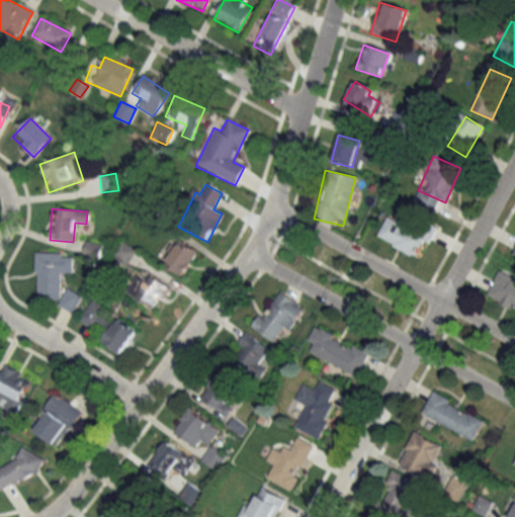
[(413,258),(422,241),(427,243),(431,236),(388,214),(375,240),(413,258)]
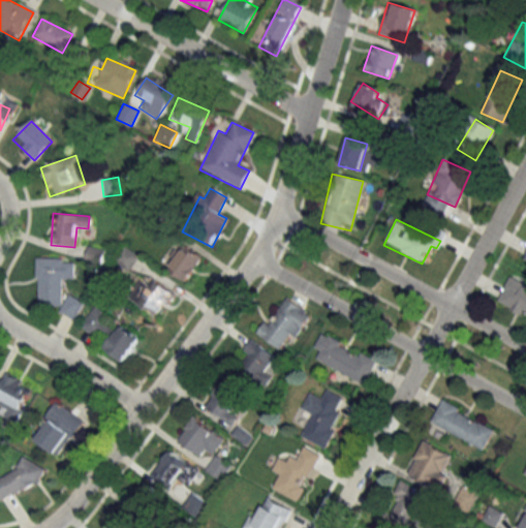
[(166,271),(184,282),(199,257),(182,246),(166,271)]
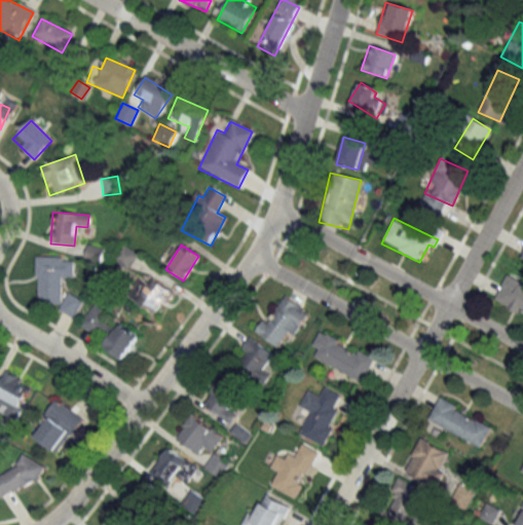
[(111,258),(125,270),(136,258),(121,246),(111,258)]
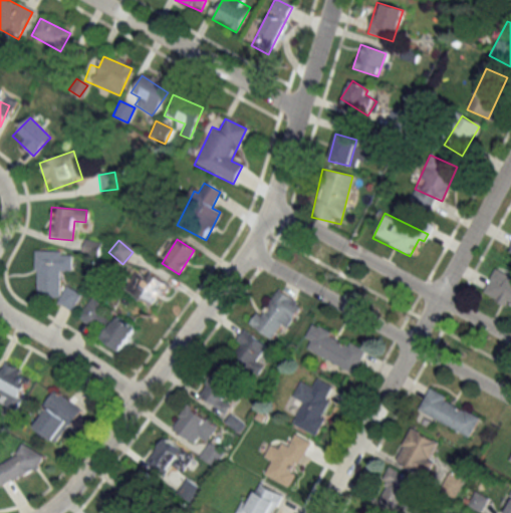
[(69,252),(34,252),(34,303),(74,303),(74,290),(59,290),(59,272),(70,272),(69,252)]
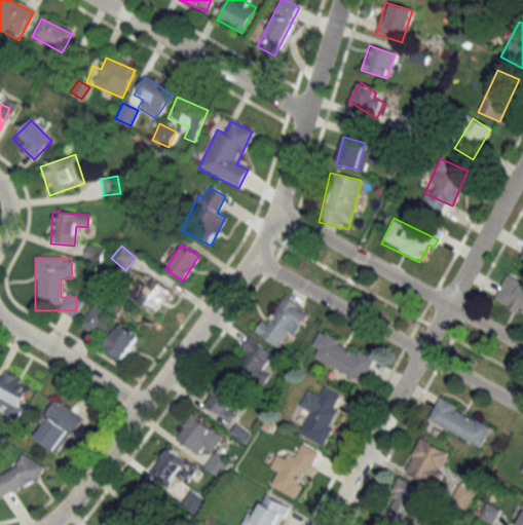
[(522,314),(522,283),(503,274),(492,302),(522,314)]
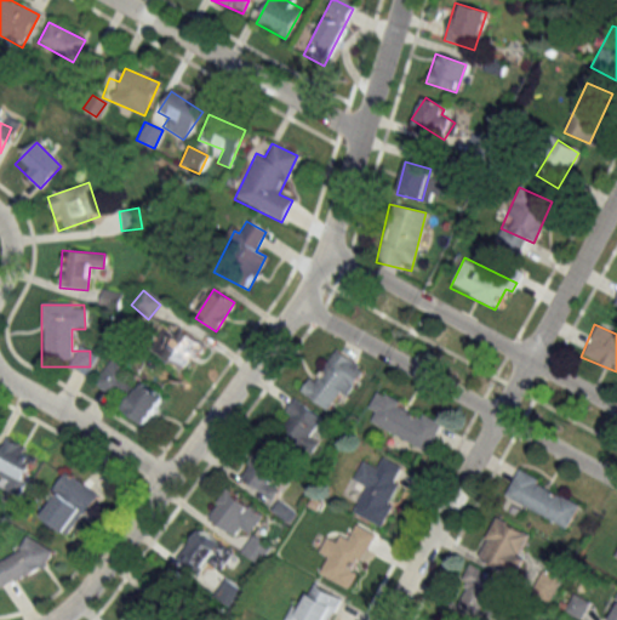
[(200,354),(182,325),(153,345),(171,373),(200,354)]
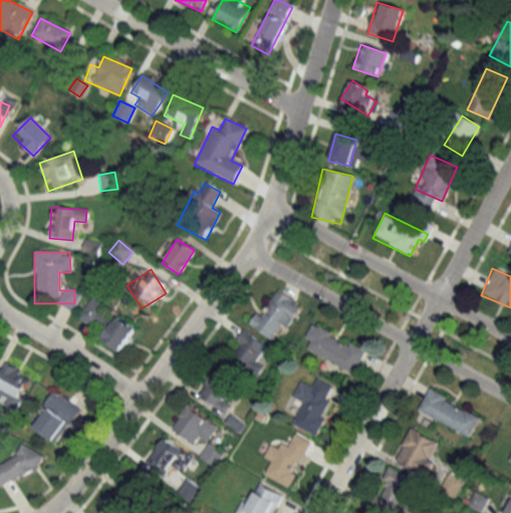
[(300,305),(274,288),(249,324),(275,342),(300,305)]
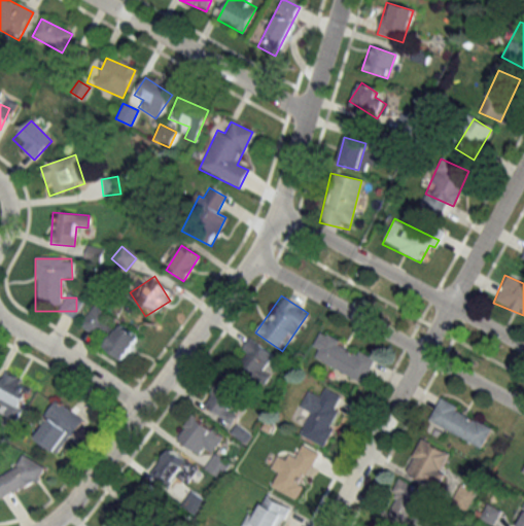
[(110,318),(93,305),(77,325),(96,339),(110,318)]
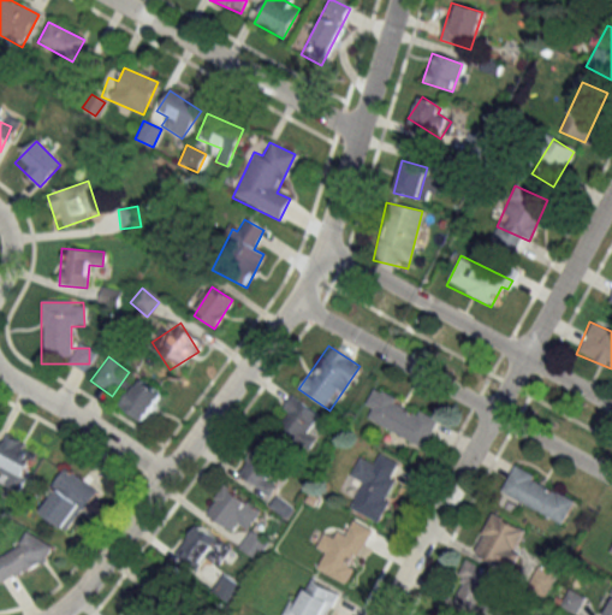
[(119,407),(140,421),(160,395),(140,379),(119,407)]
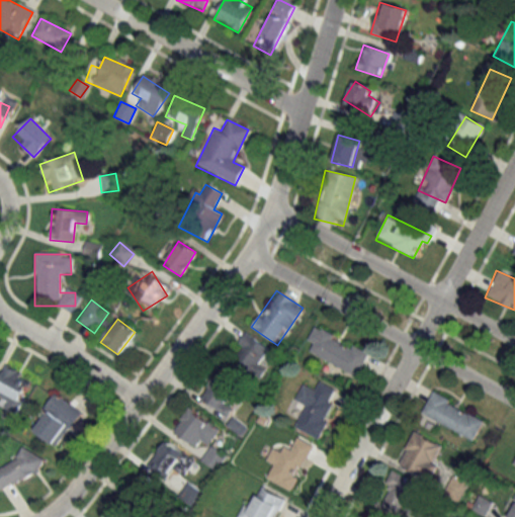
[(356,377),(367,353),(313,327),(306,342),(312,344),(308,354),(356,377)]
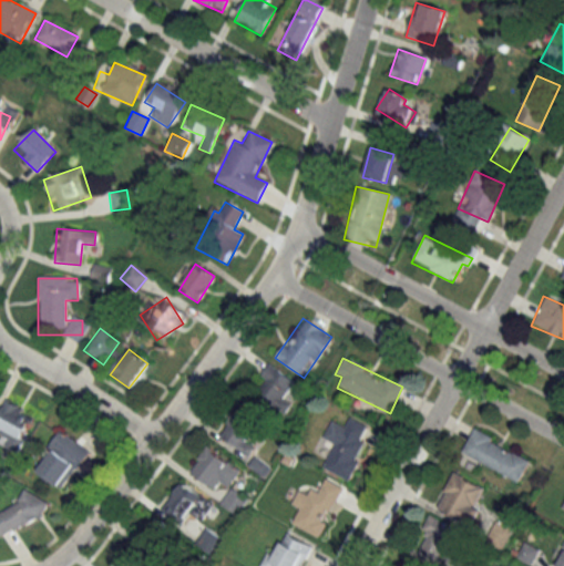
[(252,390),(259,413),(283,404),(278,394),(288,390),(279,364),(255,373),(259,388),(252,390)]
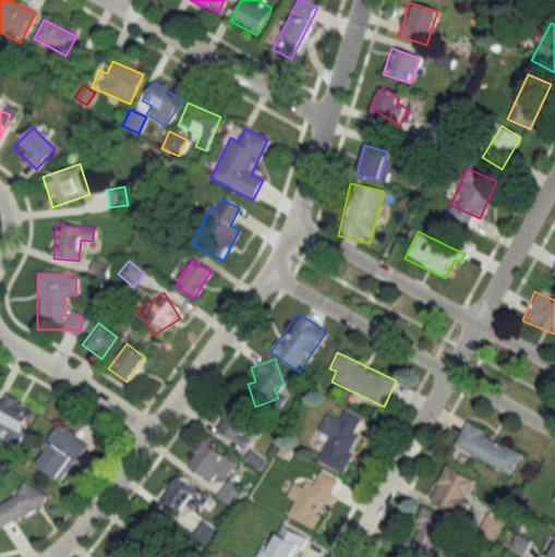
[(16,445),(33,407),(4,395),(0,404),(0,422),(3,424),(0,432),(0,438),(16,445)]
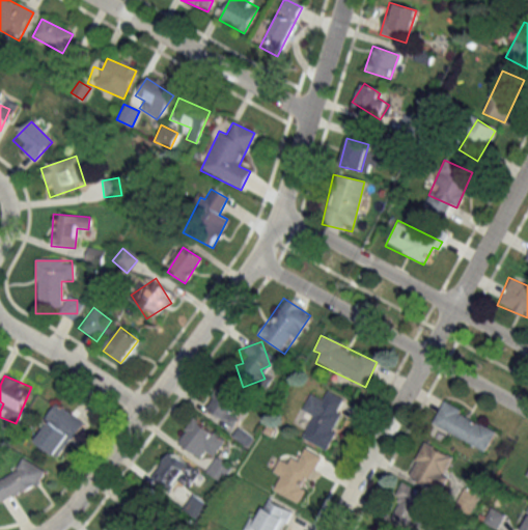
[(204,407),(229,428),(242,414),(234,409),(240,401),(222,387),(204,407)]
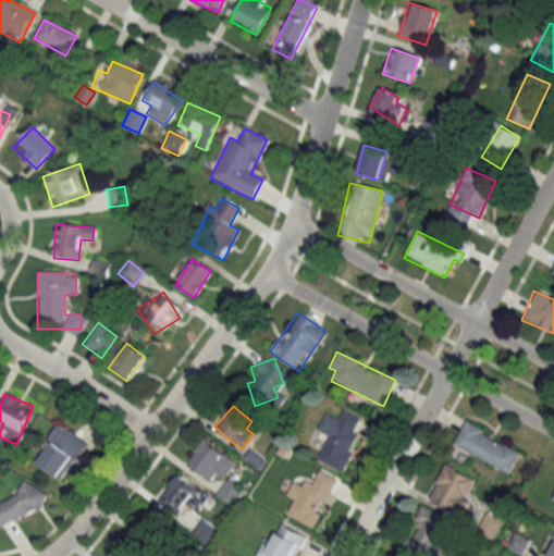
[(316,461),(342,473),(358,436),(352,433),(358,419),(341,411),(337,421),(324,415),(316,432),(327,437),(316,461)]
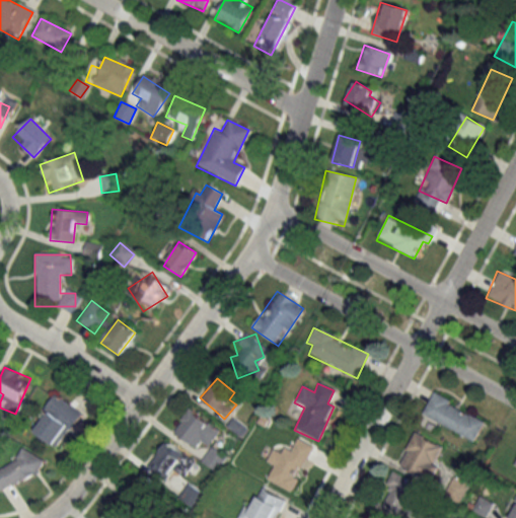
[(474,442),(485,419),(430,394),(420,417),(474,442)]
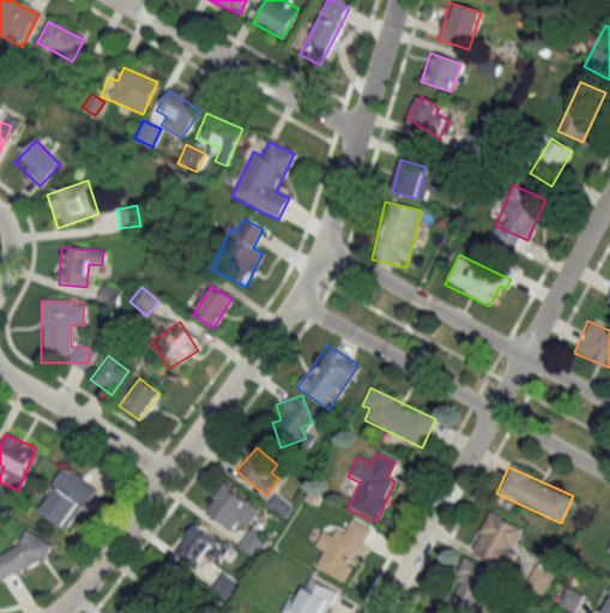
[(94,490),(64,468),(35,509),(65,530),(94,490)]
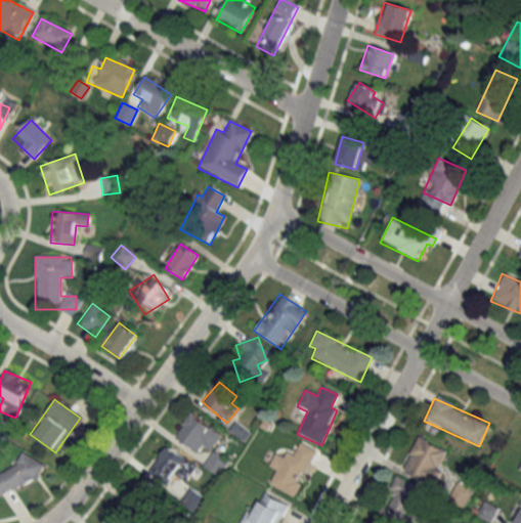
[(174,437),(198,451),(201,447),(208,452),(220,433),(188,415),(174,437)]
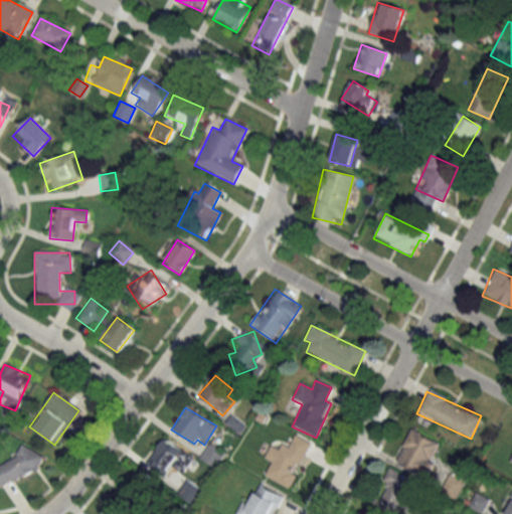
[(442,444),(408,430),(393,463),(427,478),(442,444)]
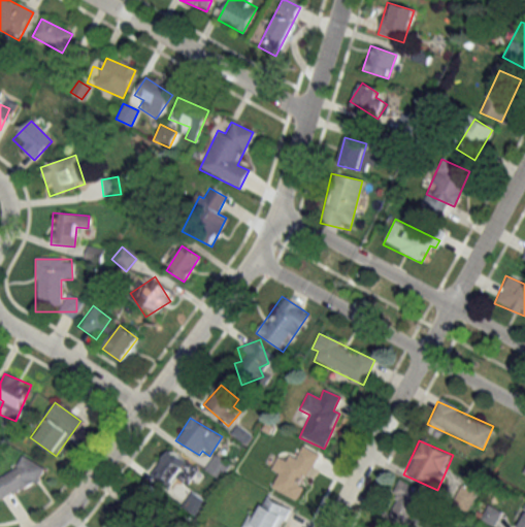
[(318,454),(297,445),(289,463),(276,458),(269,472),(277,475),(271,490),(296,501),(318,454)]
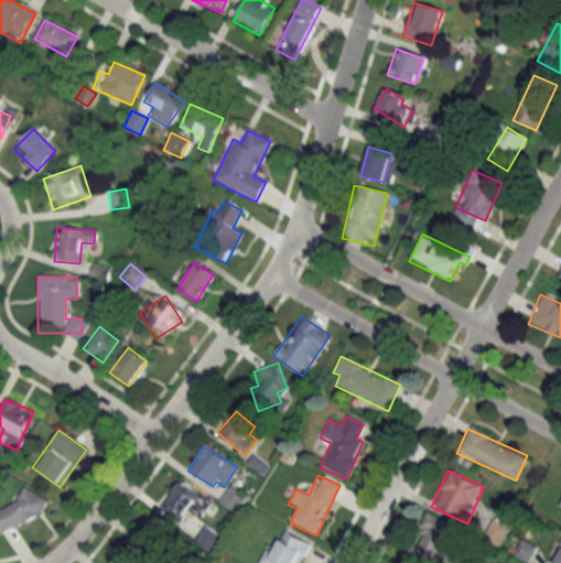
[(159,508),(174,519),(193,493),(177,482),(159,508)]
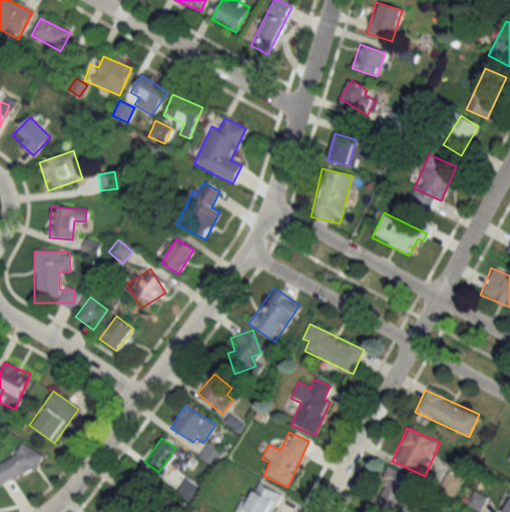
[(220,454),(208,443),(197,455),(210,466),(220,454)]
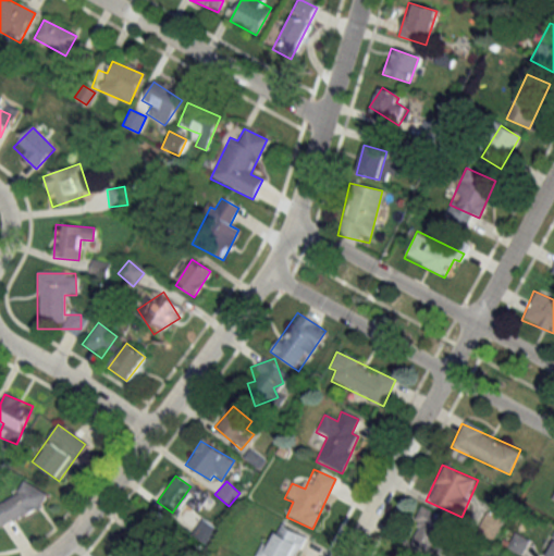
[(0,527),(46,504),(35,483),(0,501),(0,527)]
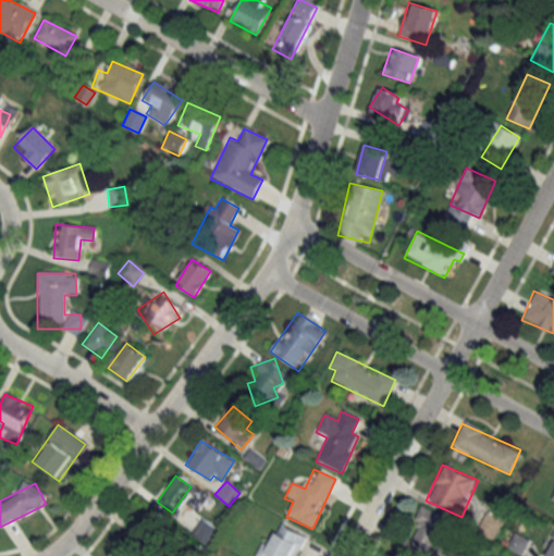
[(406,539),(435,555),(453,523),(423,508),(406,539)]
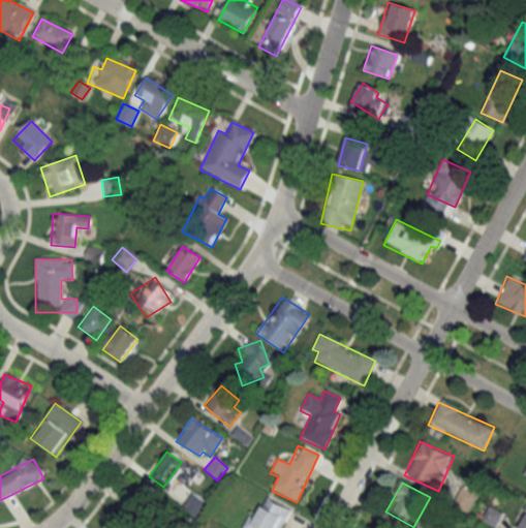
[(146,518),(159,496),(142,485),(128,507),(146,518)]
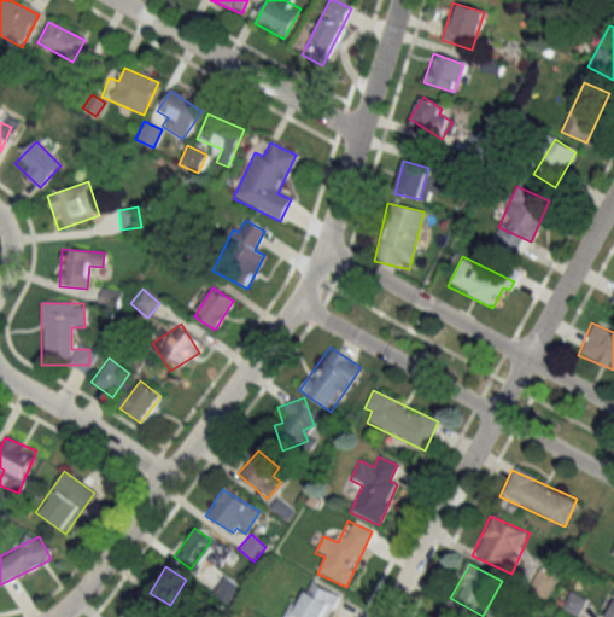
[(326,616),(337,595),(304,580),(286,616),(326,616)]
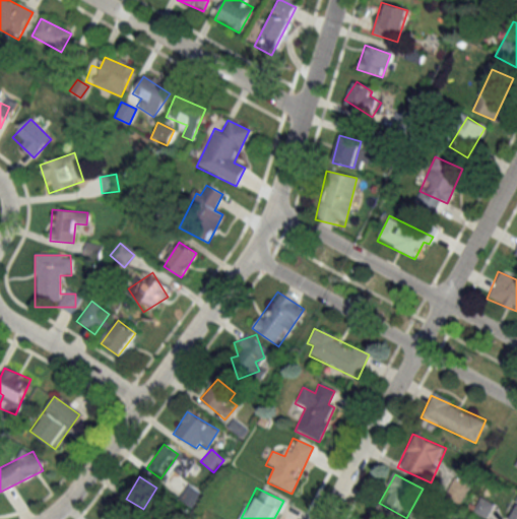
[(516,518),(516,496),(506,518),(516,518)]
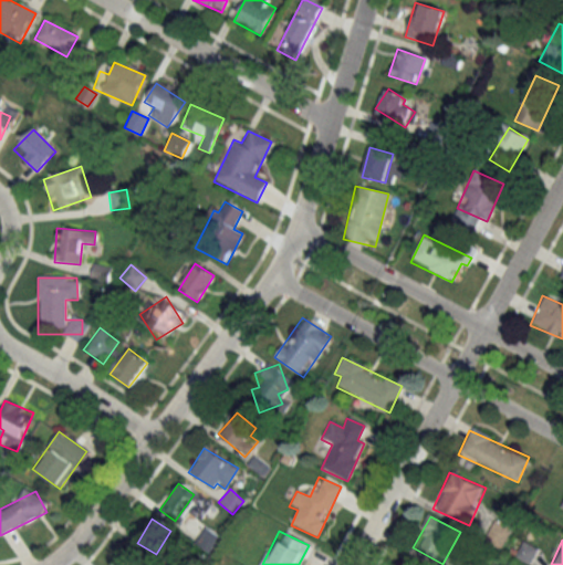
[(138,564),(129,554),(116,564),(138,564)]
